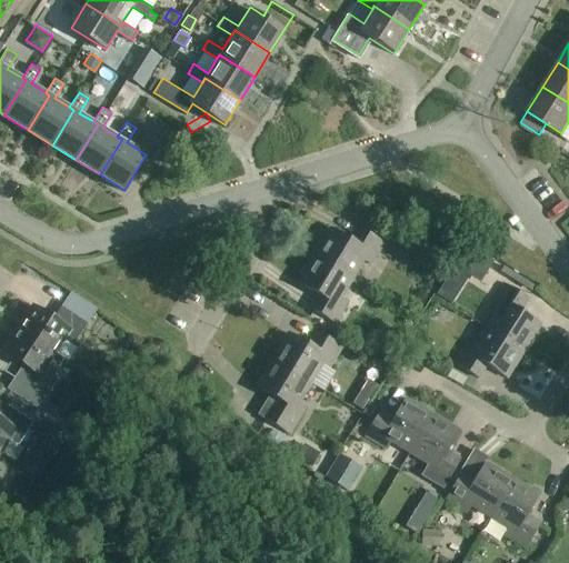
[(567,202),(568,199),(568,183),(562,179),(552,190),(567,202)]
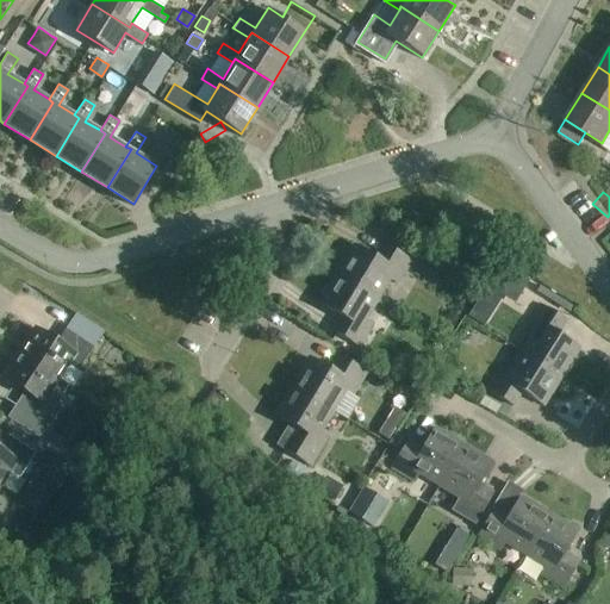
[(337,271),(378,294),(390,275),(397,280),(411,257),(385,242),(377,255),(355,242),(337,271)]
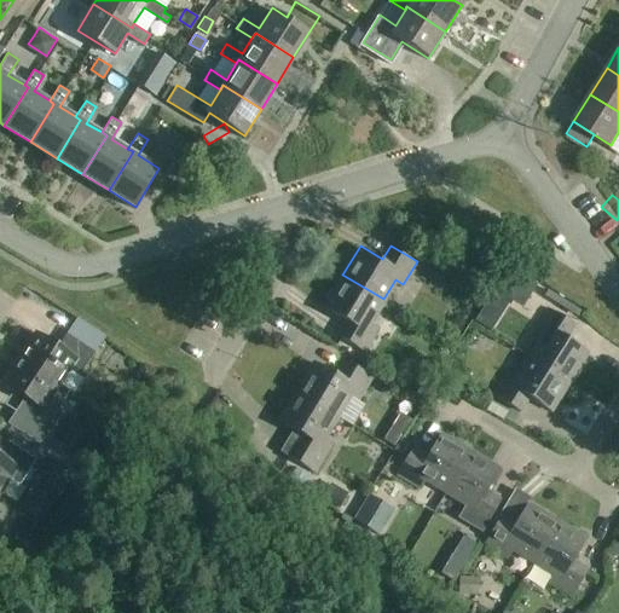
[(507,262),(501,273),(530,291),(537,281),(507,262)]
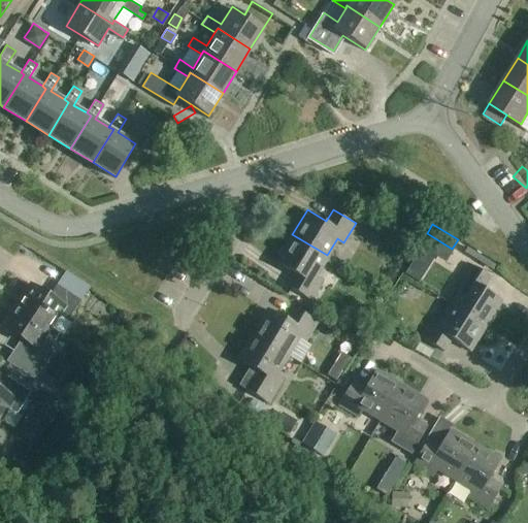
[(316,273),(327,255),(292,234),(276,259),(296,270),(288,284),(310,297),(323,278),(316,273)]
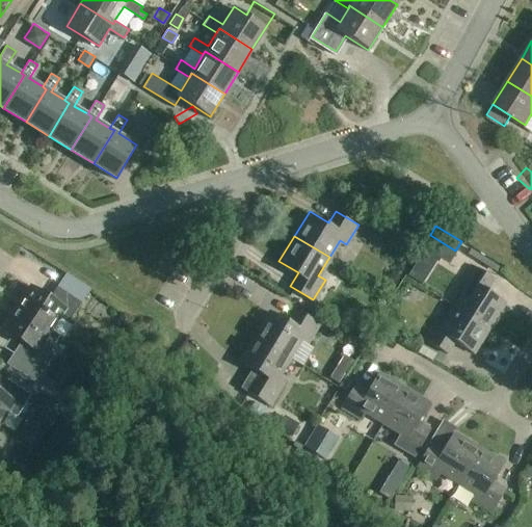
[(453,302),(489,325),(505,300),(485,288),(494,275),(471,262),(458,282),(464,285),(453,302)]
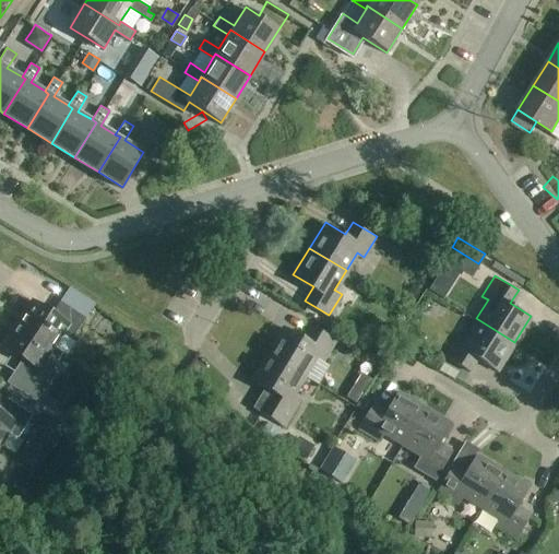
[(33,298),(19,320),(55,345),(63,331),(71,337),(85,316),(61,299),(54,311),(33,298)]
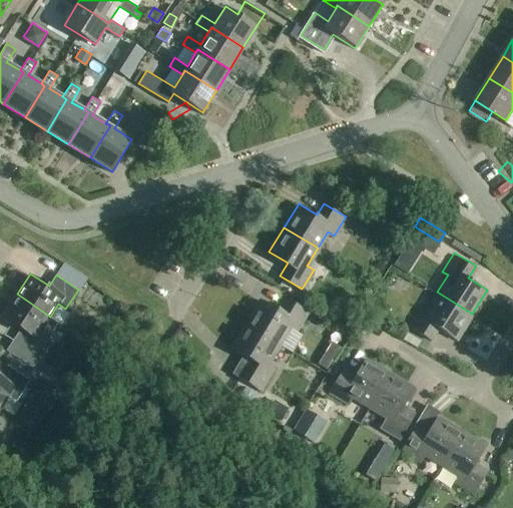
[(457,338),(472,314),(437,292),(427,309),(422,305),(410,325),(431,338),(438,326),(457,338)]
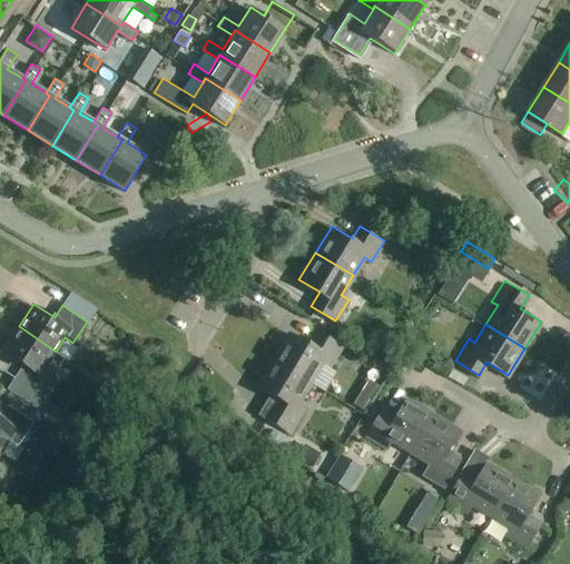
[(48,364),(56,352),(19,326),(3,350),(23,364),(9,388),(16,393),(53,416),(59,407),(46,398),(55,383),(50,381),(57,369),(48,364)]
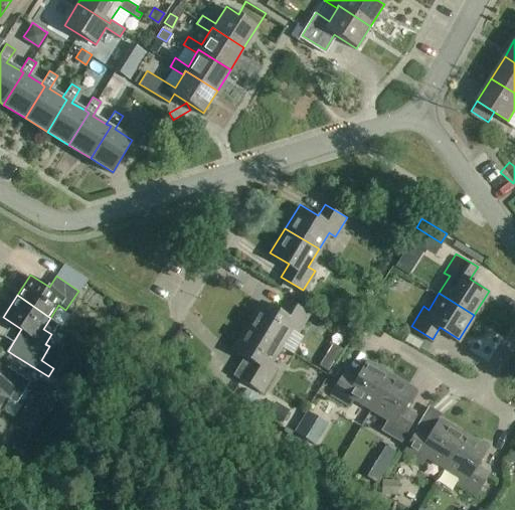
[(125,315),(131,306),(121,299),(115,309),(125,315)]
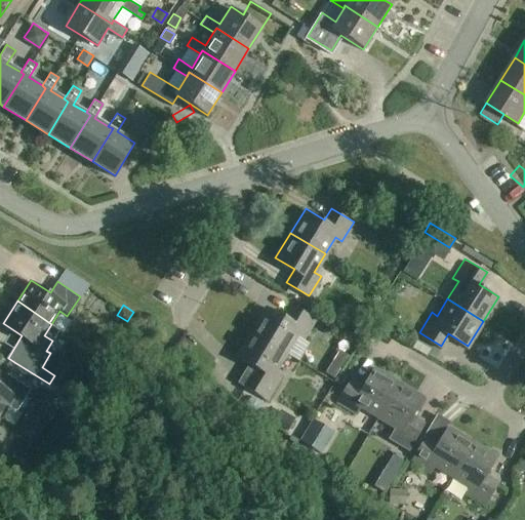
[(250,329),(285,351),(296,333),(303,337),(314,318),(292,305),(284,317),(265,306),(250,329)]
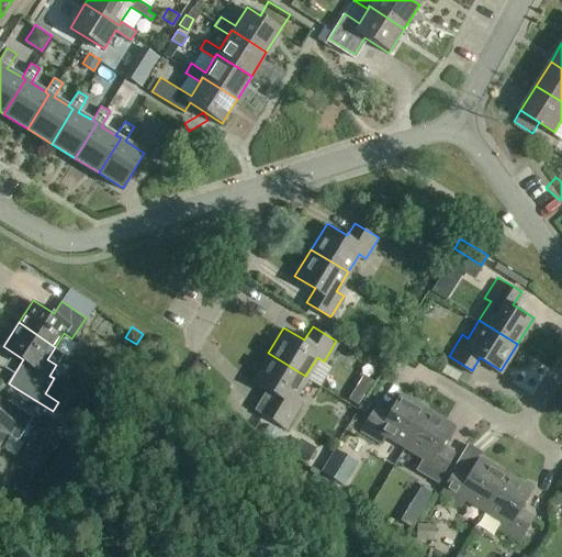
[(382,337),(375,349),(385,356),(392,344),(382,337)]
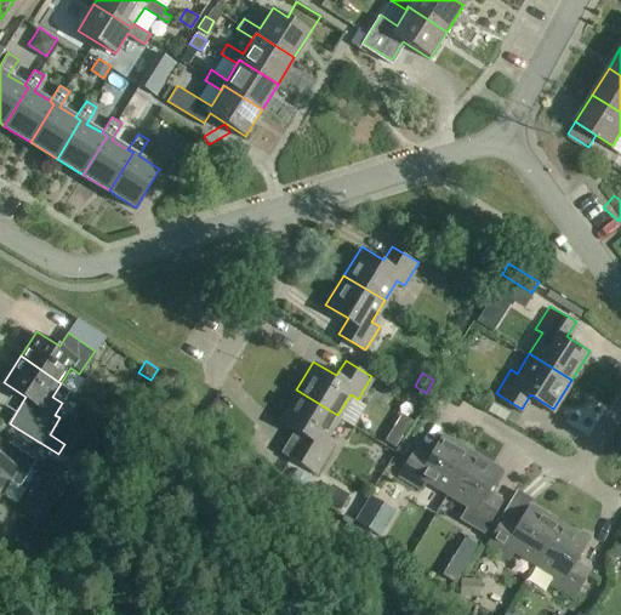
[(325,436),(337,415),(296,389),(278,419),(295,428),(281,450),(314,470),(332,440),(325,436)]
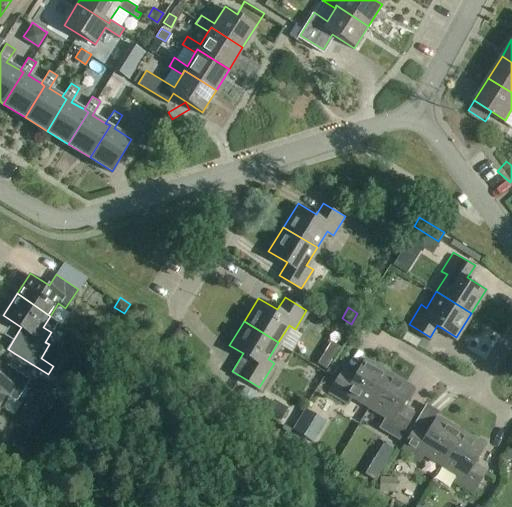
[(322,348),(317,358),(325,363),(331,354),(322,348)]
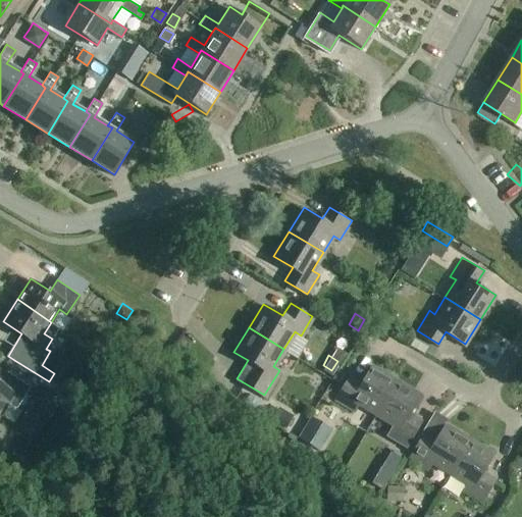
[(8,356),(4,363),(10,367),(14,361),(14,360),(8,356)]
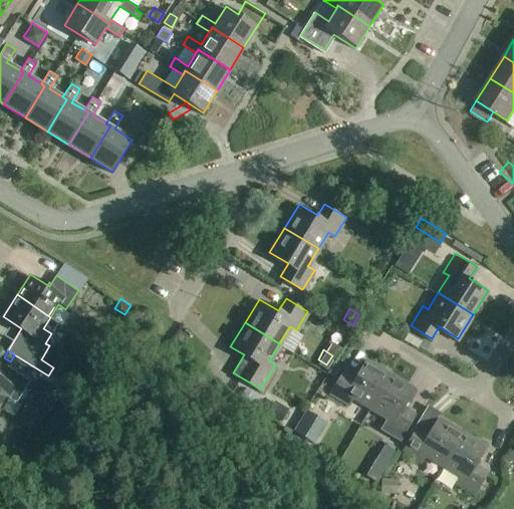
[(10,361),(7,364),(8,364),(31,379),(37,370),(14,355),(10,361)]
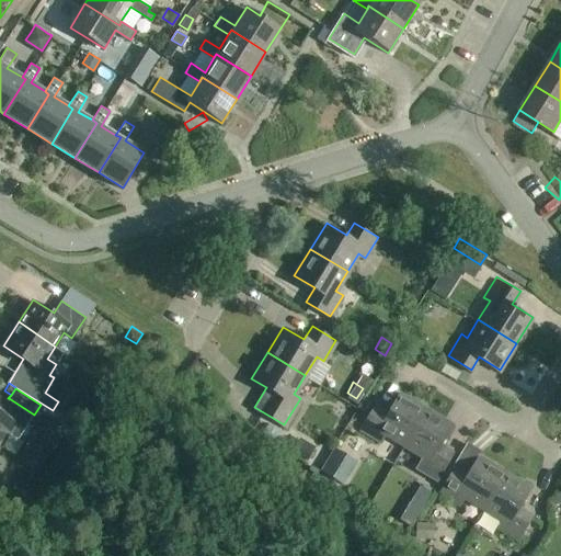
[(402,444),(425,407),(399,392),(388,411),(374,404),(359,427),(380,440),(385,433),(402,444)]
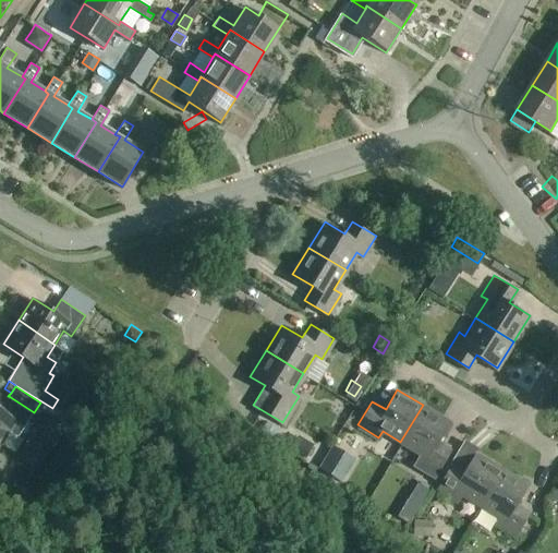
[(9,396),(8,396),(0,407),(0,441),(1,443),(10,430),(19,435),(34,412),(9,396)]
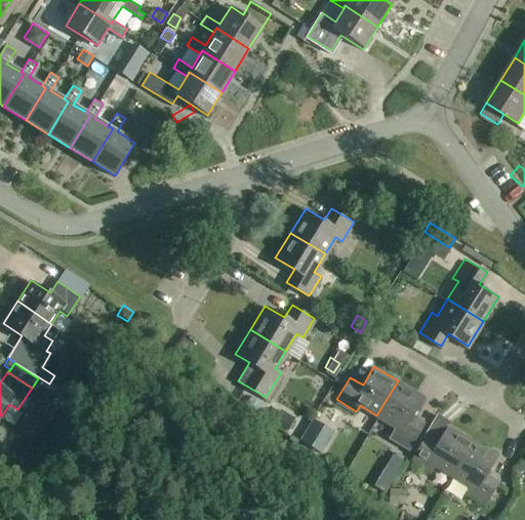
[(423,422),(412,414),(423,396),(398,381),(376,415),(395,426),(389,436),(408,447),(423,422)]
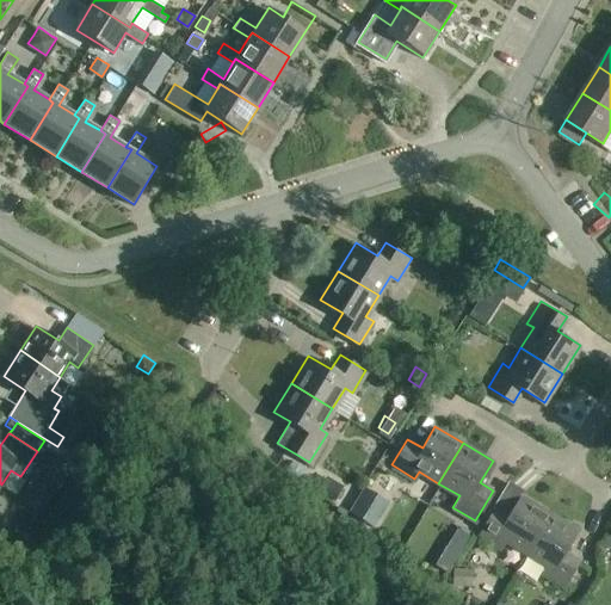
[(524,551),(548,511),(519,494),(524,488),(508,479),(477,532),(500,545),(504,539),(524,551)]
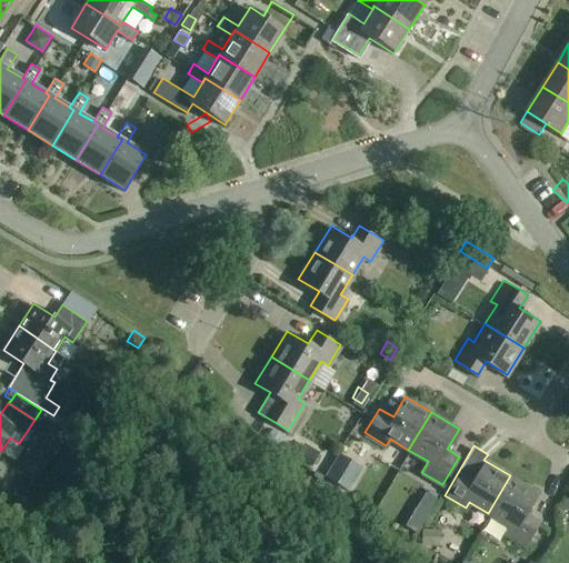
[(350,459),(339,452),(325,474),(337,481),(346,488),(350,481),(340,474),(350,459)]
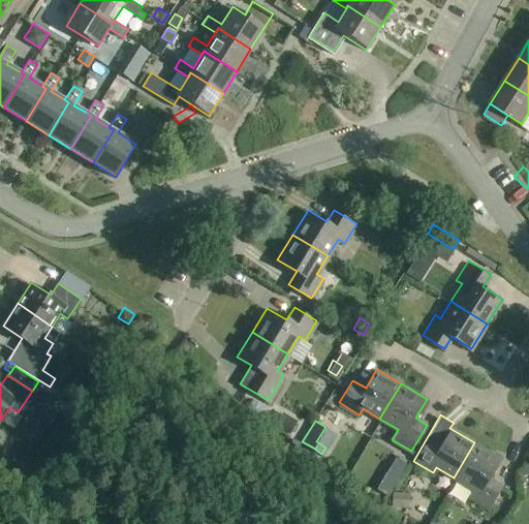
[(474,442),(454,478),(471,489),(468,494),(488,506),(501,483),(490,476),(500,458),(474,442)]
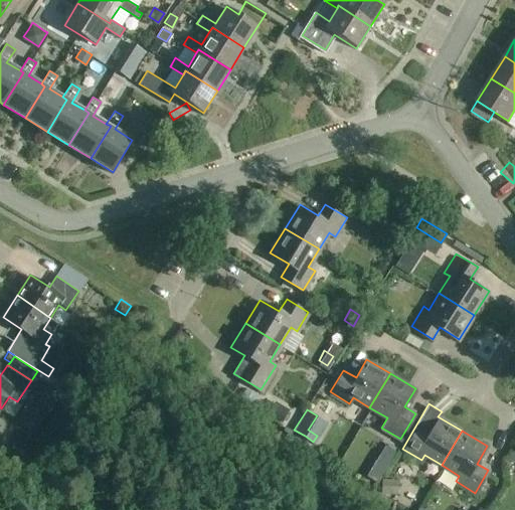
[(514,461),(514,440),(506,456),(514,461)]
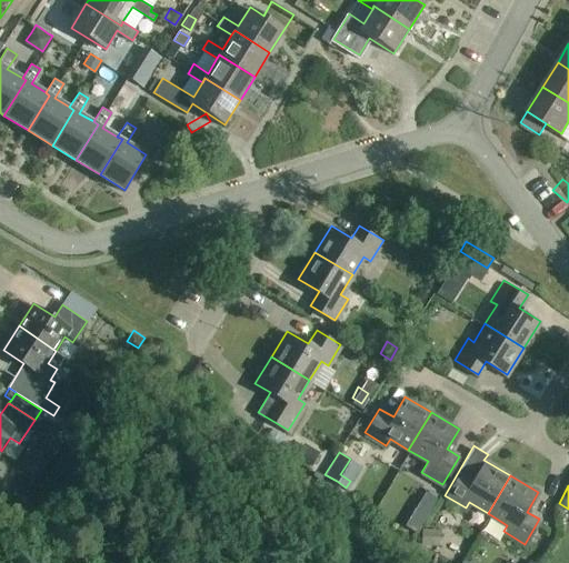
[(435,494),(427,489),(425,489),(415,504),(426,511),(436,495),(435,494)]
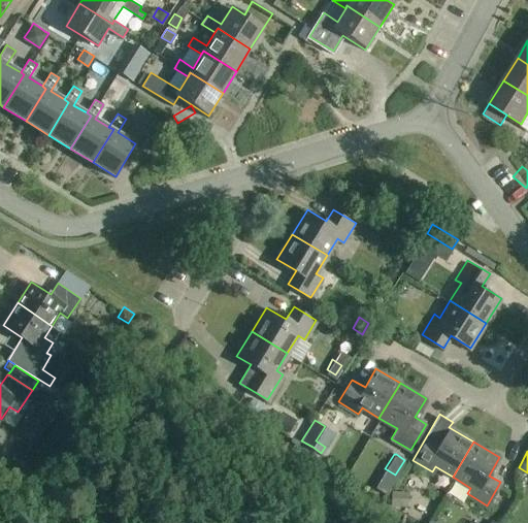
[(409,504),(409,490),(392,489),(392,503),(409,504)]
